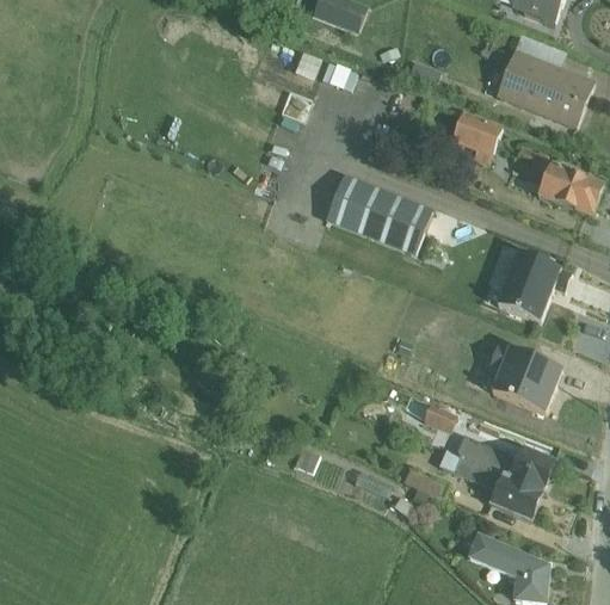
[(319,0),(313,16),(357,32),(368,6),(351,0),(319,0)]
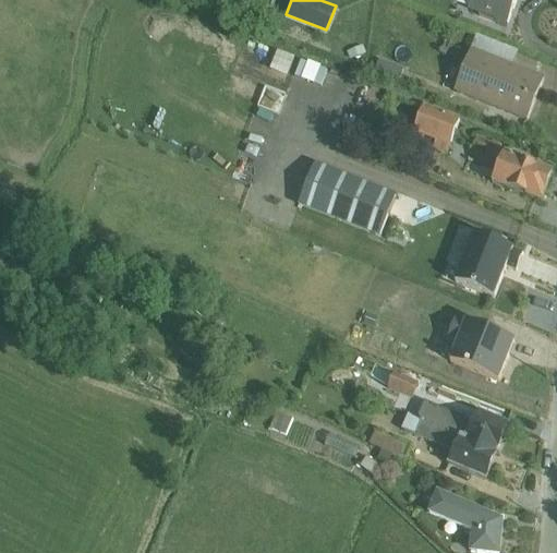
[(468,0),(467,3),(507,19),(513,0),(468,0)]
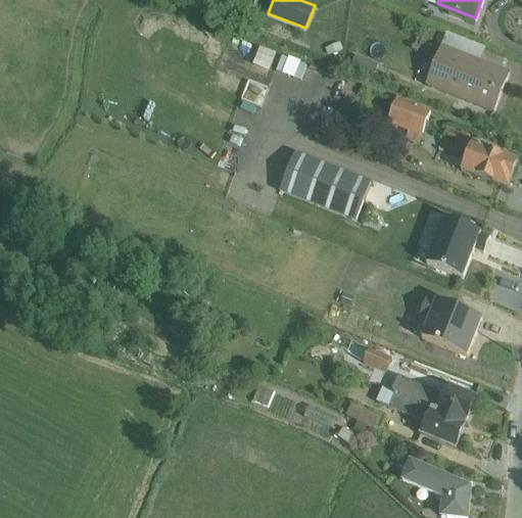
[(440,44),(479,59),(485,44),(445,29),(440,44)]
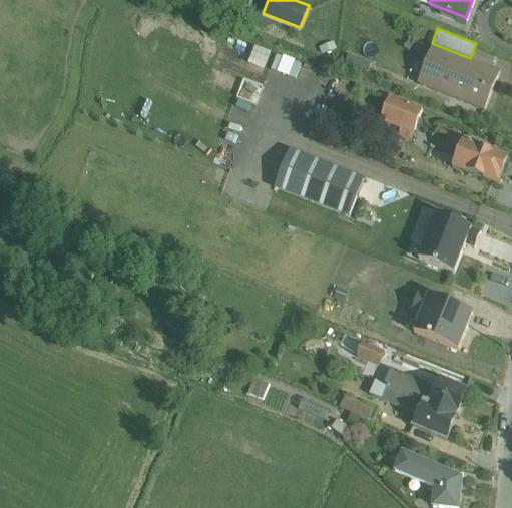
[(470,58),(432,43),(417,80),(484,106),(499,69),(470,58)]
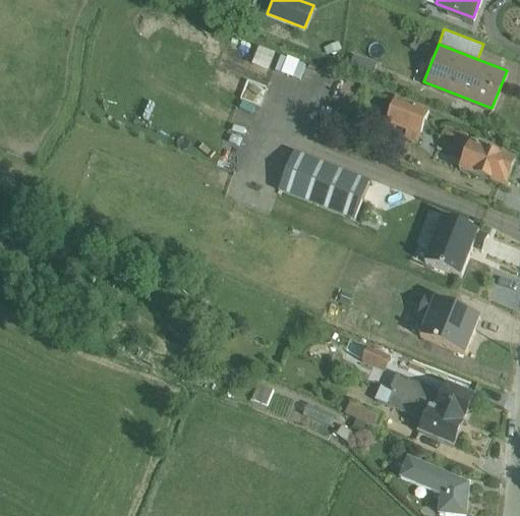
[(354,52),(350,62),(372,70),(376,61),(354,52)]
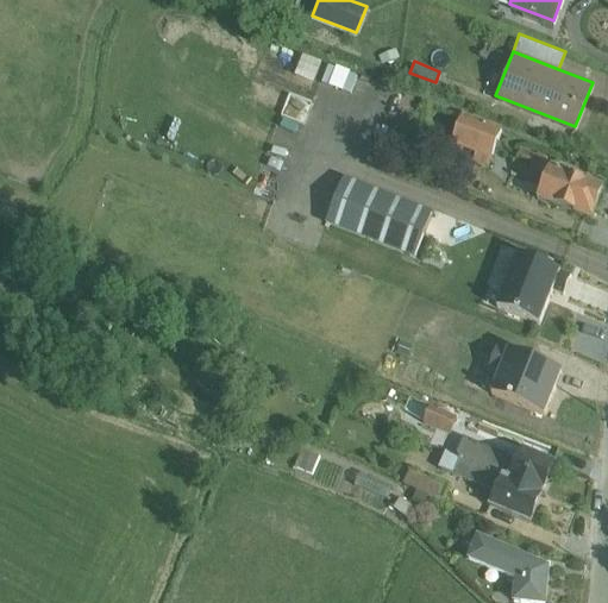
[(461,110),(450,139),(475,149),(471,158),(487,164),(501,125),(461,110)]
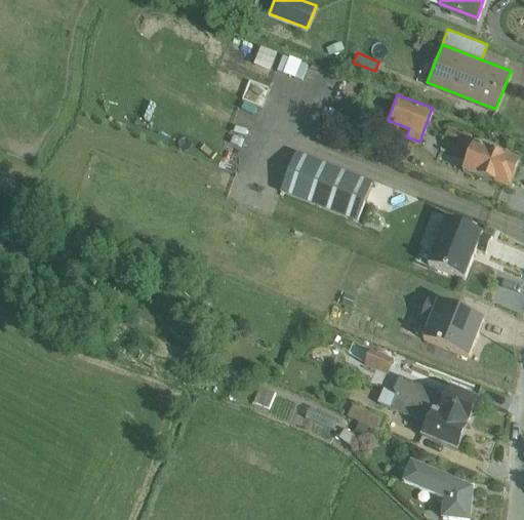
[(448,124),(445,130),(468,140),(471,131),(462,127),(462,129),(448,124)]
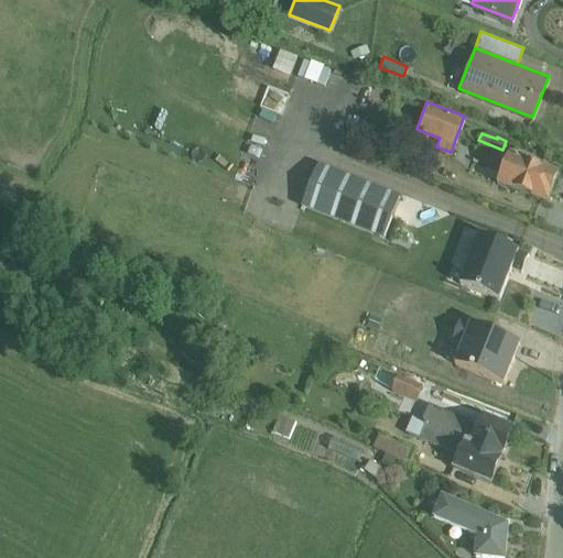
[(504,162),(508,153),(493,148),(488,155),(504,162)]
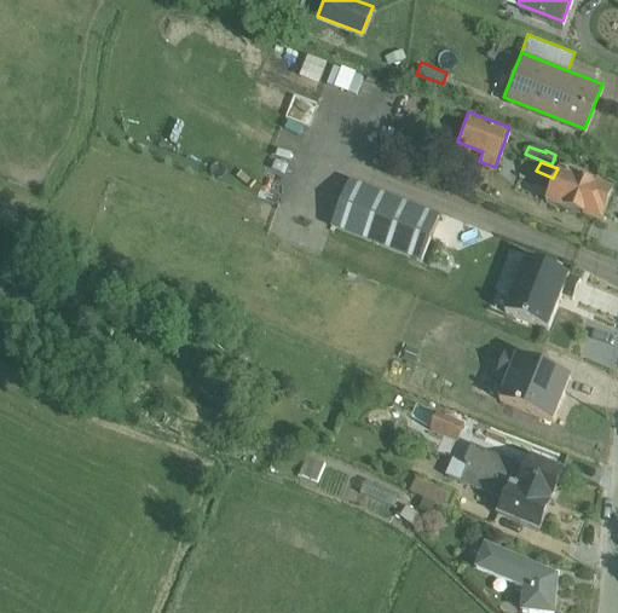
[(558,168),(553,178),(547,196),(600,218),(613,189),(559,166),(558,168)]
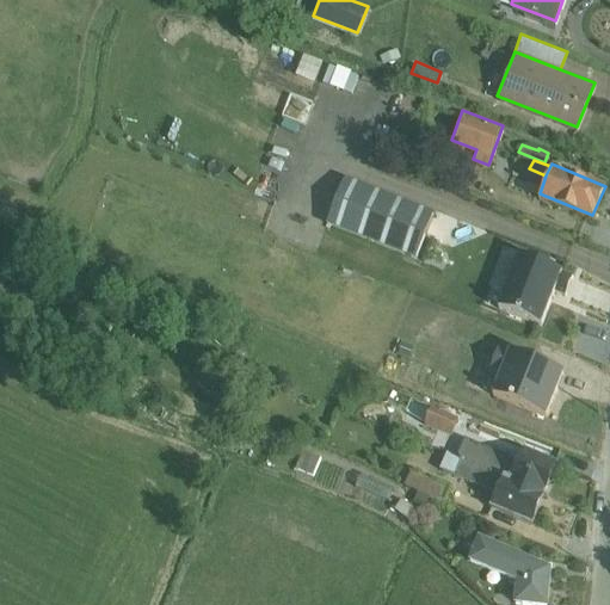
[(411,399),(405,412),(451,432),(458,415),(443,408),(447,400),(436,395),(430,407),(411,399)]
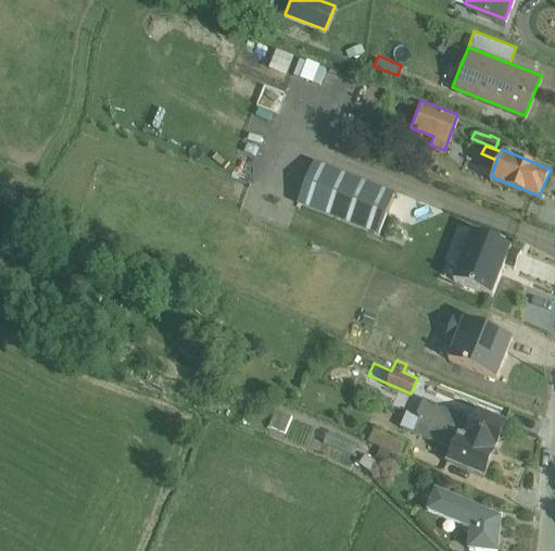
[(415,412),(494,446),(505,418),(475,407),(470,416),(446,407),(450,398),(425,388),(415,412)]
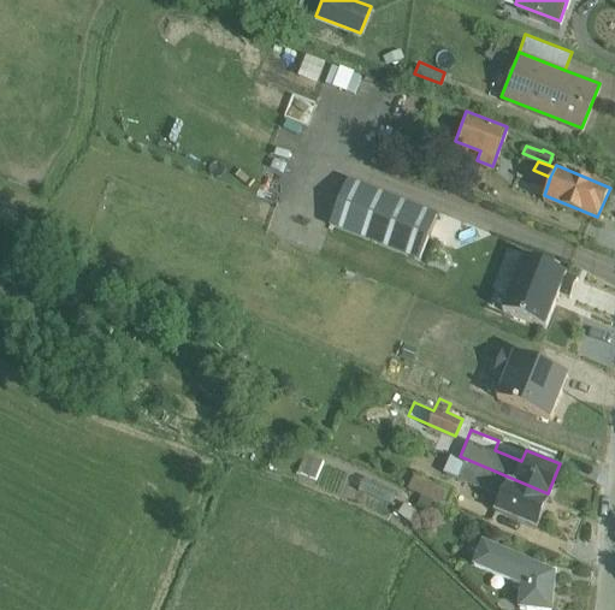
[(305,450),(297,468),(314,475),(323,457),(305,450)]
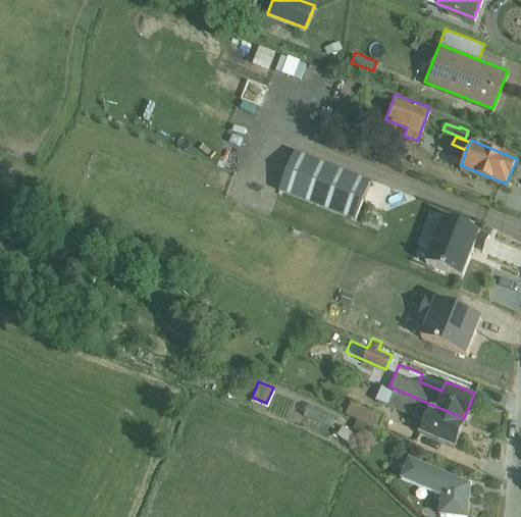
[(464,418),(389,386),(380,383),(375,398),(424,417),(419,428),(454,443),(464,418)]
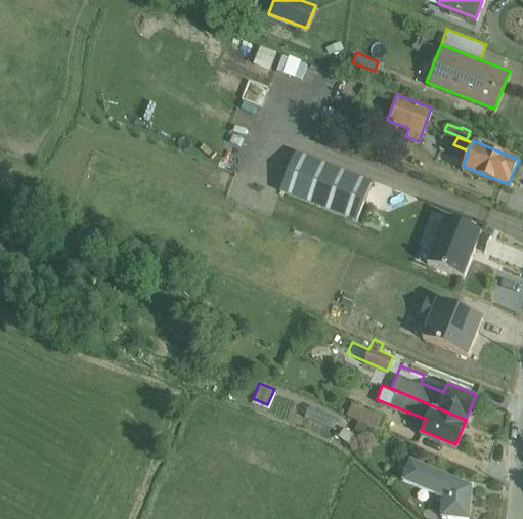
[(352,400),(346,413),(380,427),(385,415),(352,400)]
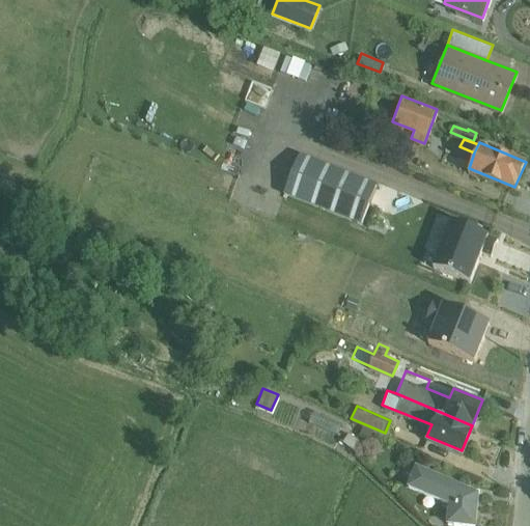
[(313,408),(308,419),(336,431),(341,420),(313,408)]
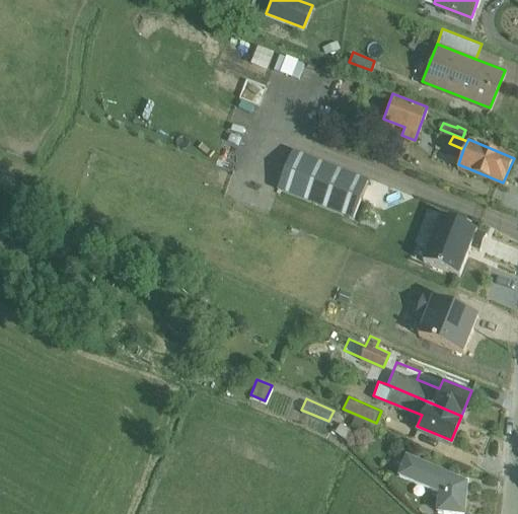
[(341,421),(334,429),(351,441),(357,433),(341,421)]
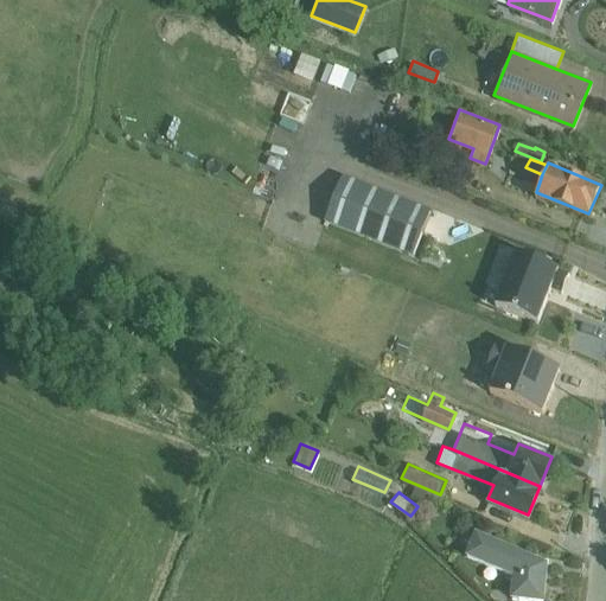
[(466,528),(463,536),(470,539),(465,552),(511,573),(510,595),(542,598),(546,561),(474,529),(473,531),(466,528)]
